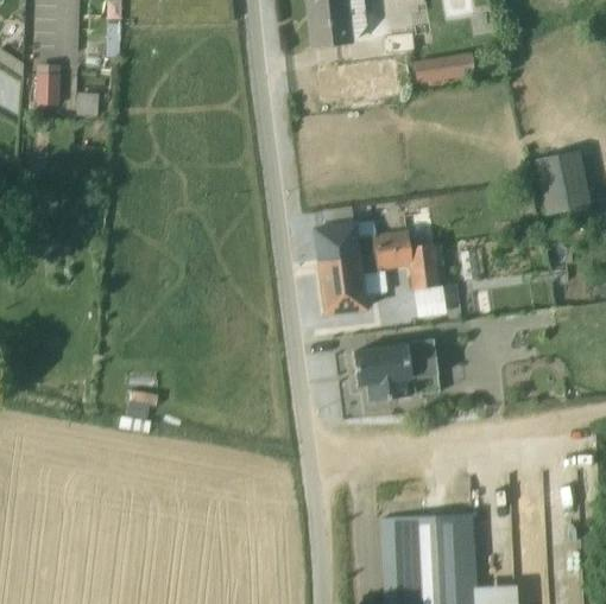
[(308,0),(314,45),(353,40),(347,0),(308,0)]
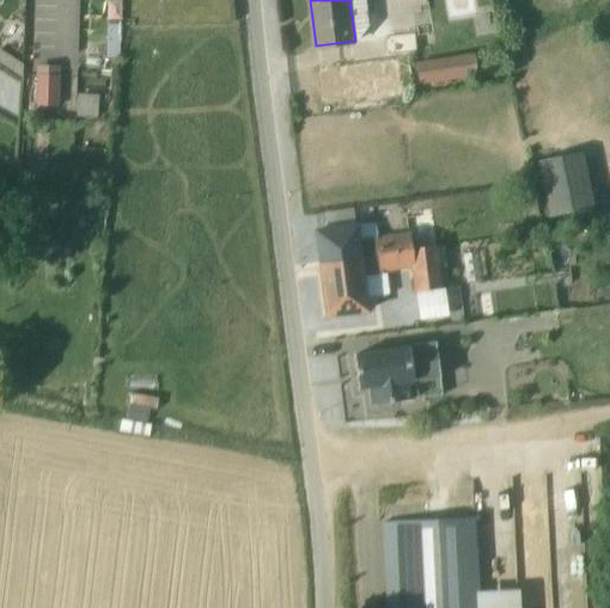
[(384,34),(386,56),(418,53),(415,30),(384,34)]
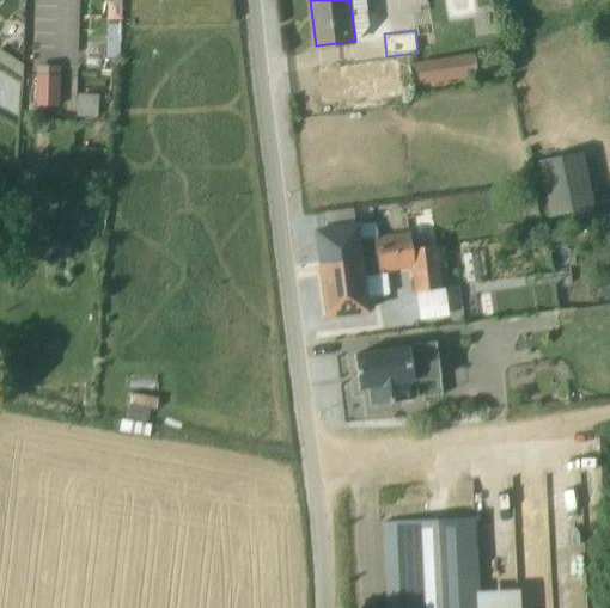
[(0,48),(0,61),(23,77),(23,63),(0,48)]
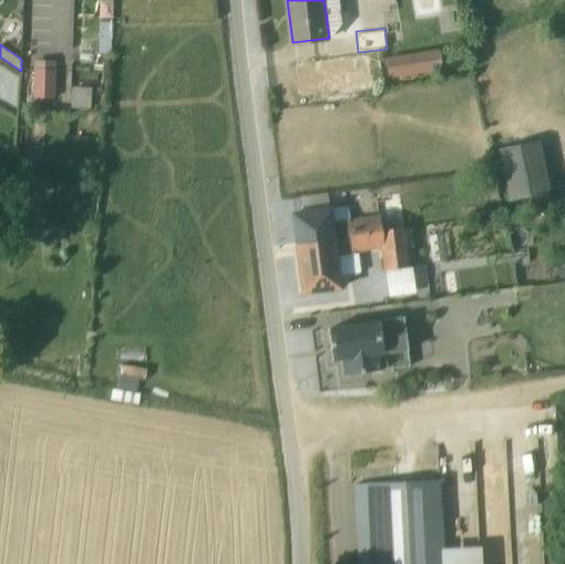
[(386,58),(389,78),(441,69),(438,49),(386,58)]
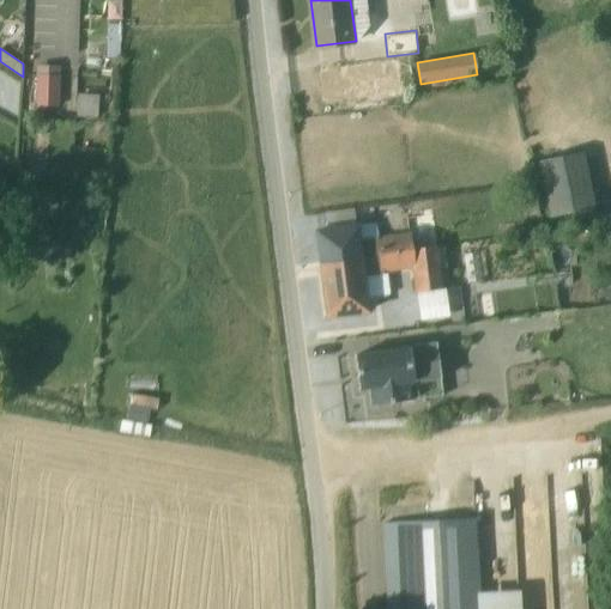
[(340,66),(345,97),(401,89),(397,56),(340,66)]
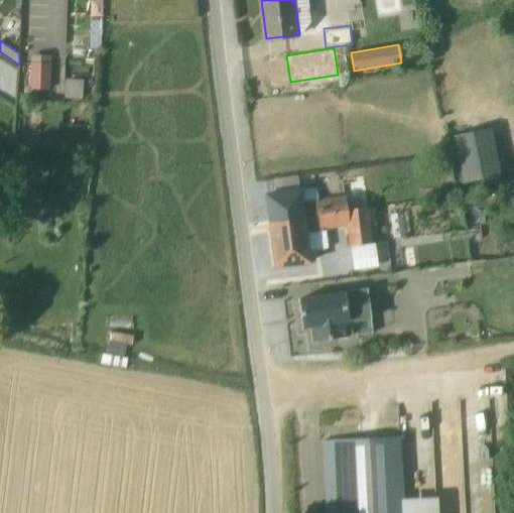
[(31,86),(51,86),(52,51),(31,51),(31,86)]
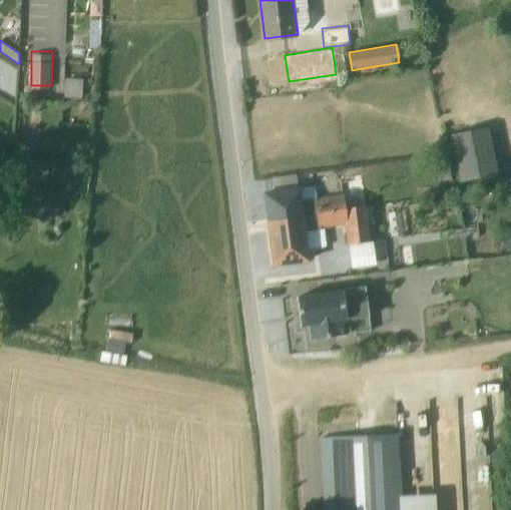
[(498,174),(488,126),(451,133),(460,181),(498,174)]
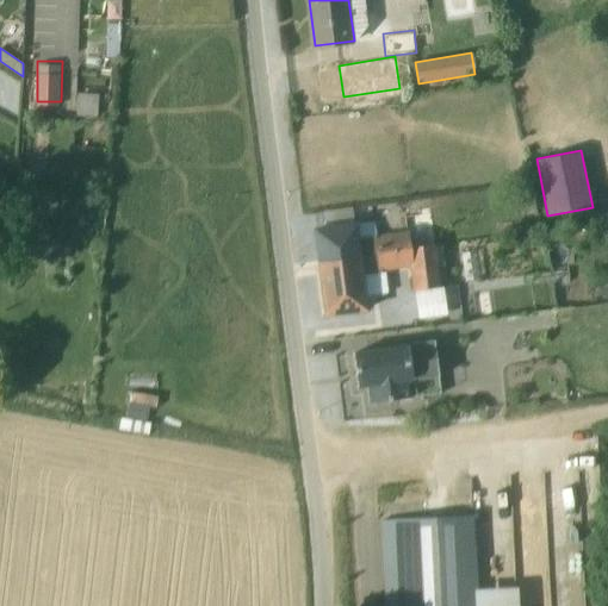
[(419,318),(447,314),(447,308),(444,287),(441,286),(439,267),(445,264),(442,245),(442,244),(435,245),(432,213),(405,217),(407,231),(377,235),(374,222),(316,229),(315,229),(327,313),(368,308),(367,295),(389,293),(386,272),(383,272),(383,270),(409,267),(413,289),(415,291),(419,318)]
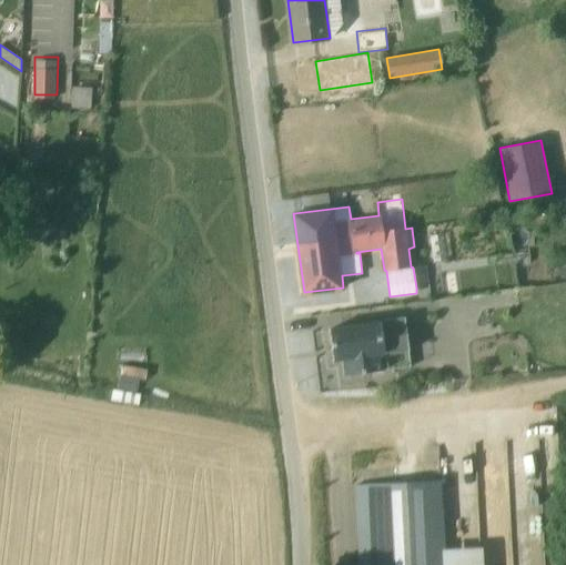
[(430,235),(434,261),(446,259),(442,233),(430,235)]
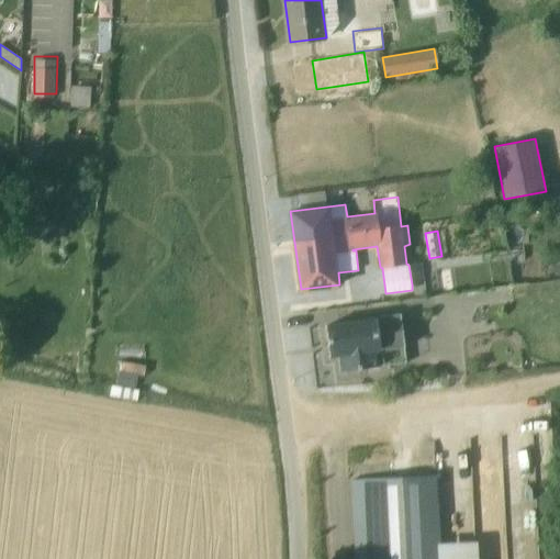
[(378,366),(379,366),(377,350),(378,349),(373,319),(326,324),(331,356),(339,355),(342,370),(378,366)]
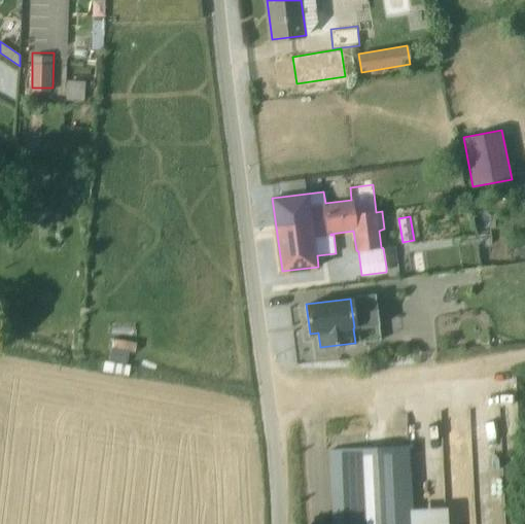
[(409,445),(330,449),(333,523),(458,523),(458,517),(448,517),(447,508),(412,509),(409,445)]
